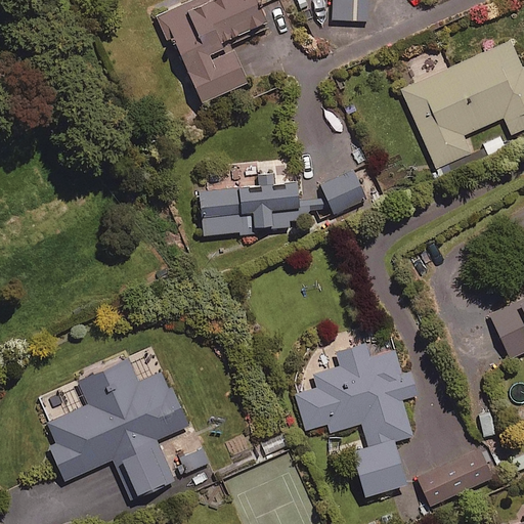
[(261,5),(273,0),(180,0),(156,11),(168,38),(174,36),(202,100),(248,80),(233,47),(225,50),(220,40),(267,19),(261,5)]
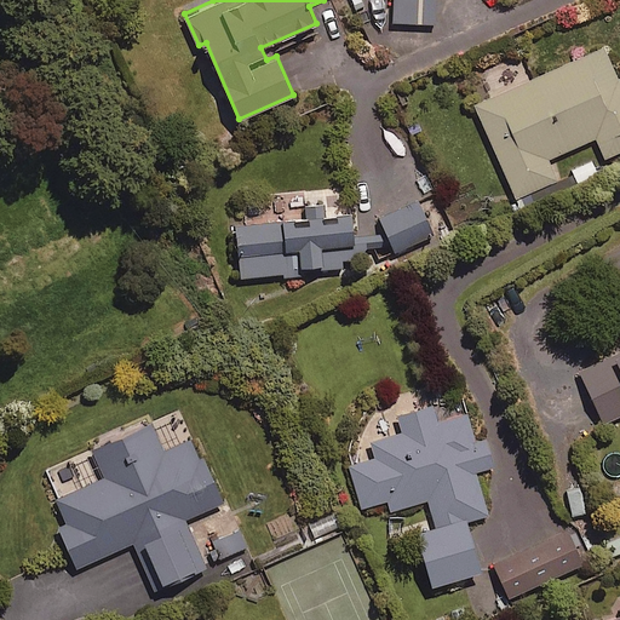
[(436,23),(435,0),(392,0),(392,22),(436,23)]
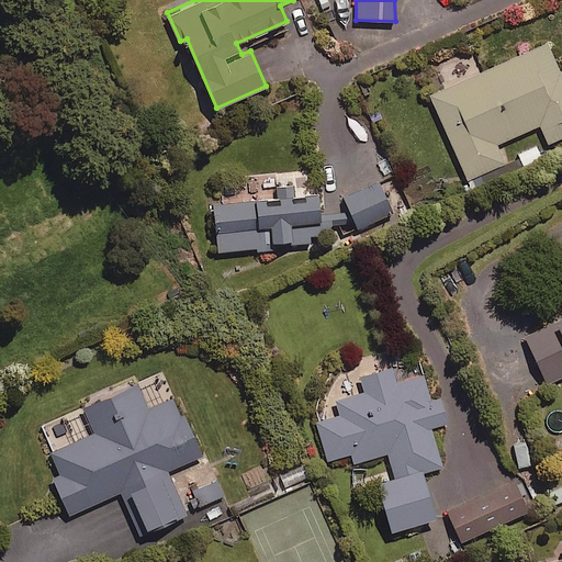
[(561,70),(561,71),(548,43),(431,94),(469,179),(505,163),(496,144),(540,124),(549,143),(561,136),(561,70)]
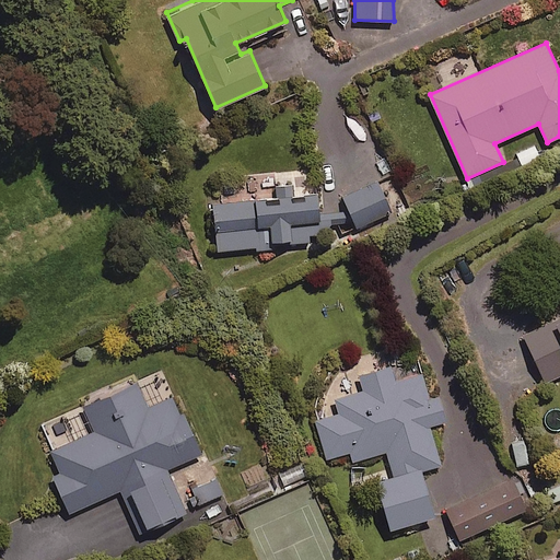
[(277,185),(277,174),(246,174),(247,199),(213,201),(217,249),(256,247),(256,251),(275,249),(273,240),(293,238),(294,243),(308,242),(307,234),(329,233),(328,224),(319,224),(318,194),(294,195),(293,185),(277,185)]
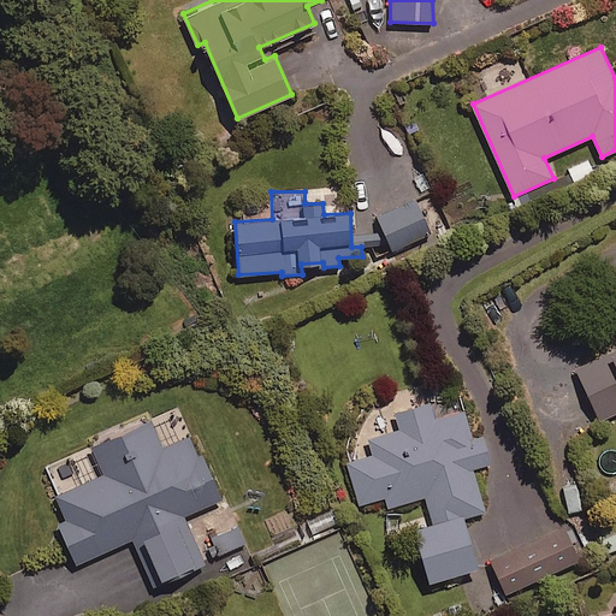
[(430,234),(415,200),(378,215),(392,249),(430,234)]
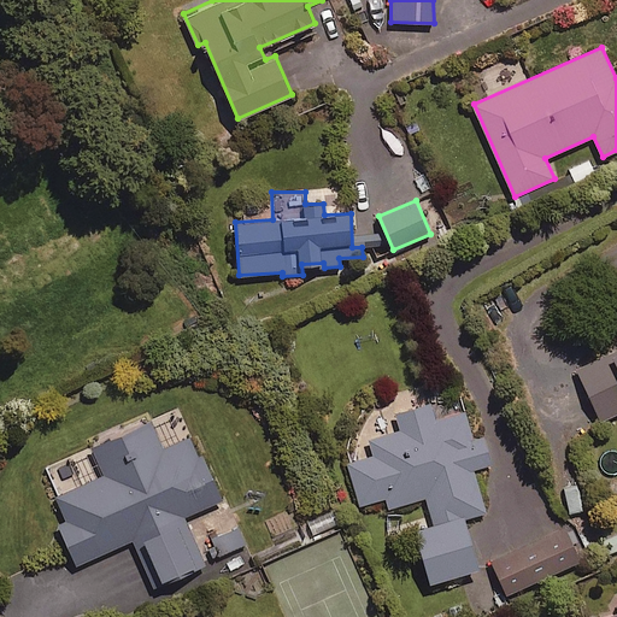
[(616,350),(576,369),(600,419),(616,411),(616,350)]
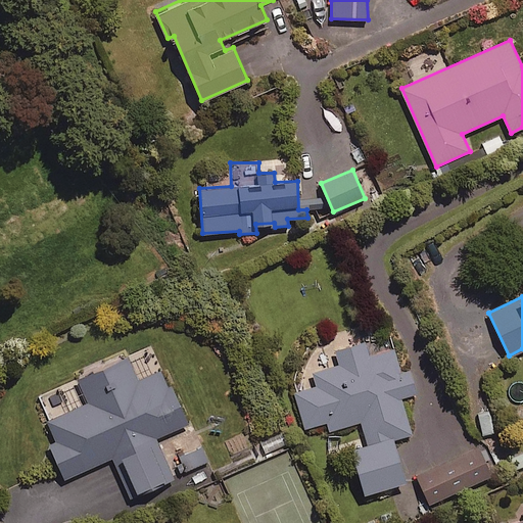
[(393,439),(412,434),(401,396),(416,392),(410,371),(401,373),(394,348),(370,354),(367,342),(336,350),(340,364),(314,371),(318,386),(295,391),(305,427),(327,422),(329,430),(362,421),(367,442),(351,447),(364,493),(406,482),(393,439)]
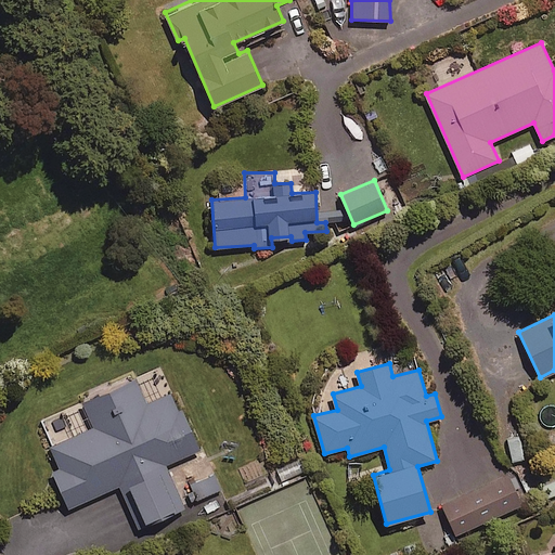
[(198,450),(172,392),(146,404),(134,378),(84,401),(94,428),(51,446),(61,467),(52,472),(68,508),(119,485),(138,526),(183,505),(165,465),(198,450)]
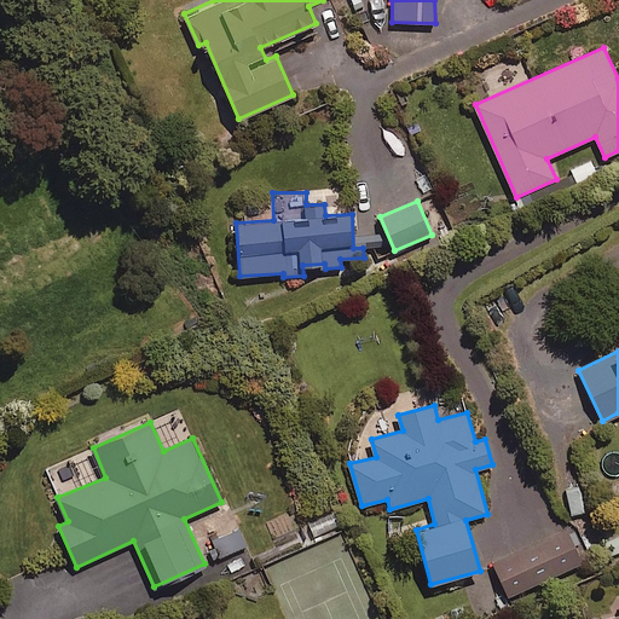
[(589,560),(574,527),(495,563),(508,596),(589,560)]
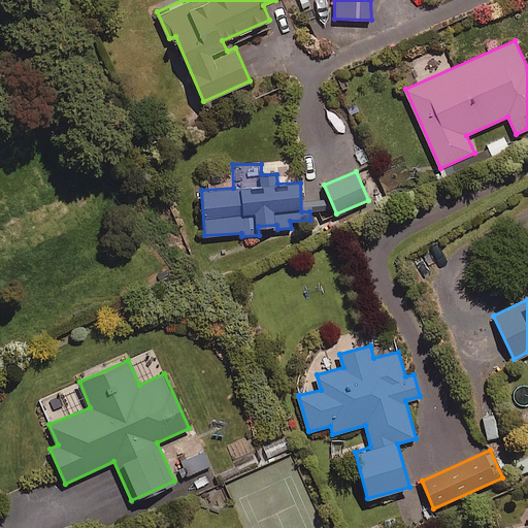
[(204,451),(180,462),(188,476),(211,465),(204,451)]
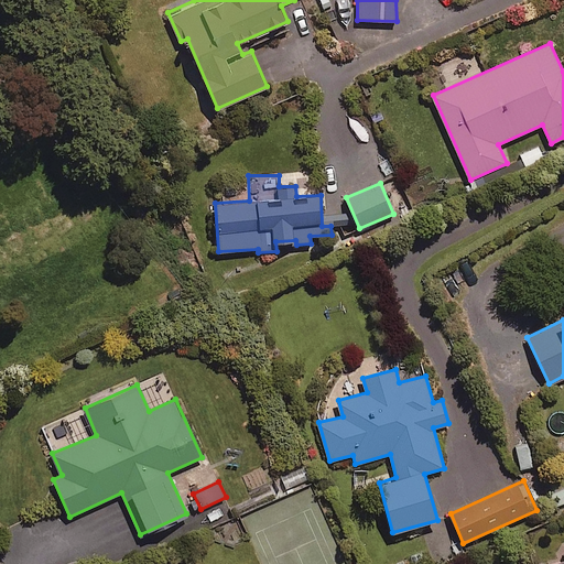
All buildings are outlined.
